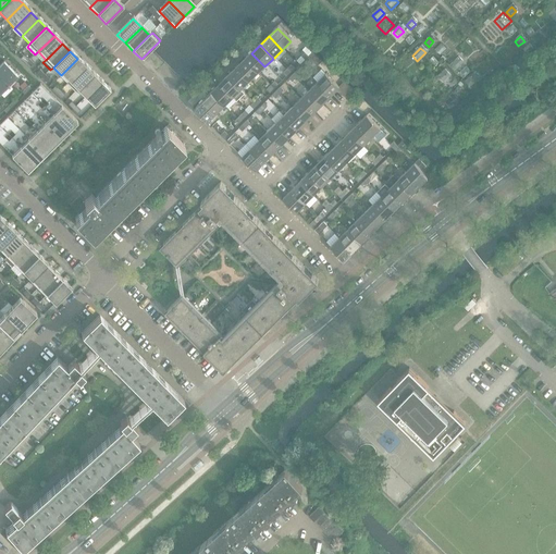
[(305,62),(311,56),(307,51),(304,54),(300,58),(305,62)]
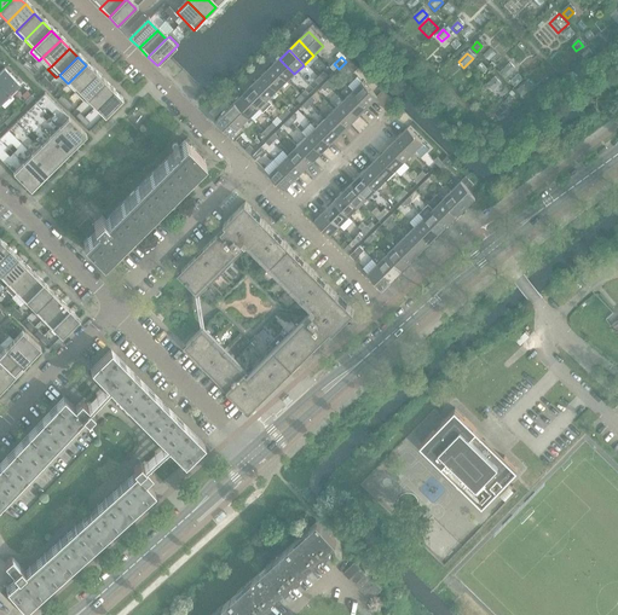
[(294,74),(279,59),(271,68),(286,83),(294,74)]
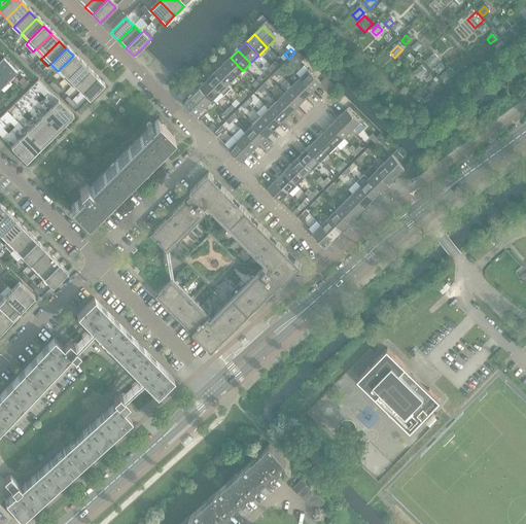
[(294,60),(299,56),(294,53),(288,59),(291,63),(294,60)]
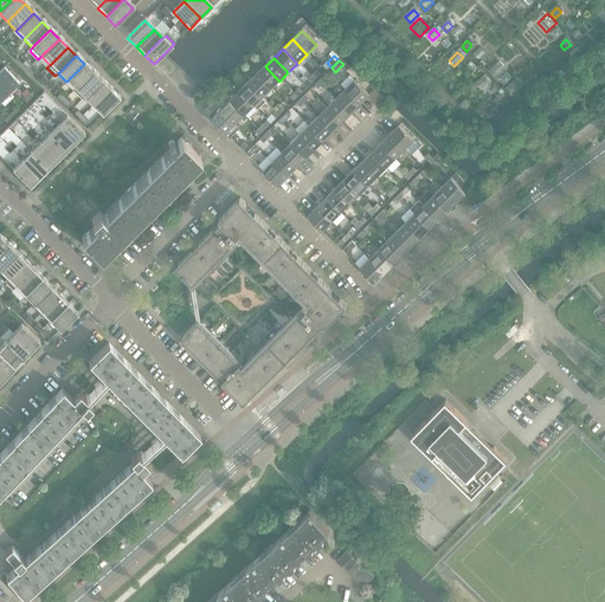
[(75,90),(92,72),(84,64),(66,82),(75,90)]
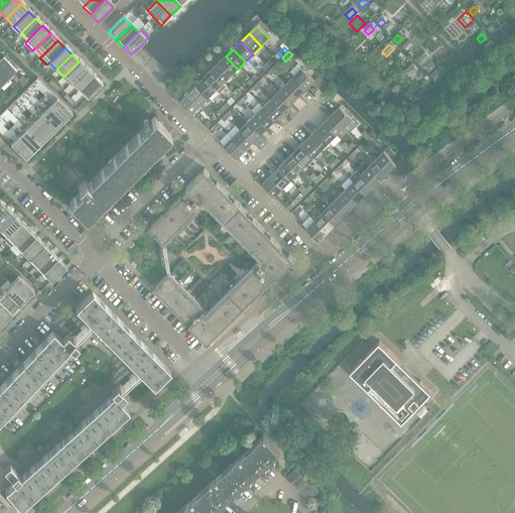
[(424,55),(416,62),(420,68),(428,59),(424,55)]
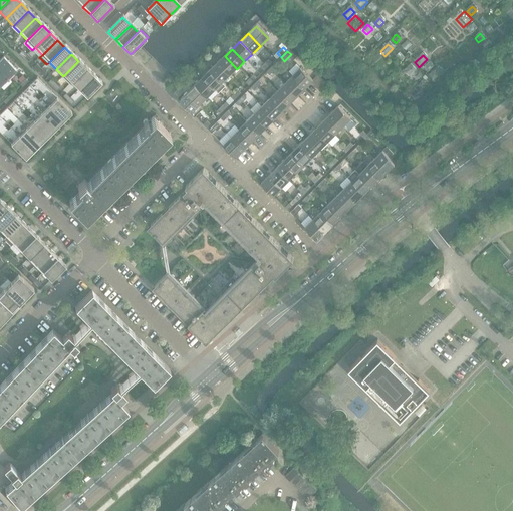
[(237,69),(225,56),(217,64),(229,76),(237,69)]
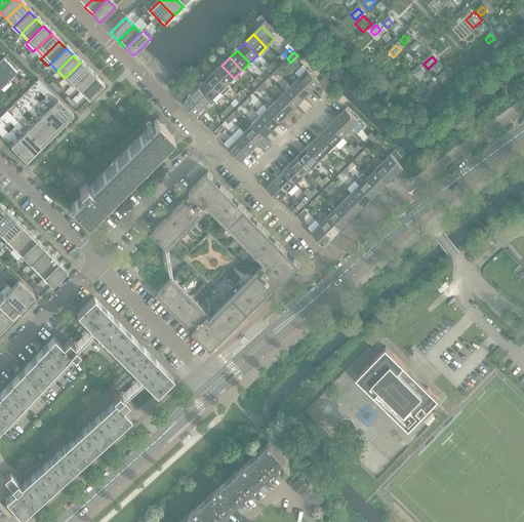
[(15,73),(2,61),(0,62),(0,75),(7,82),(8,82),(7,81),(15,73)]
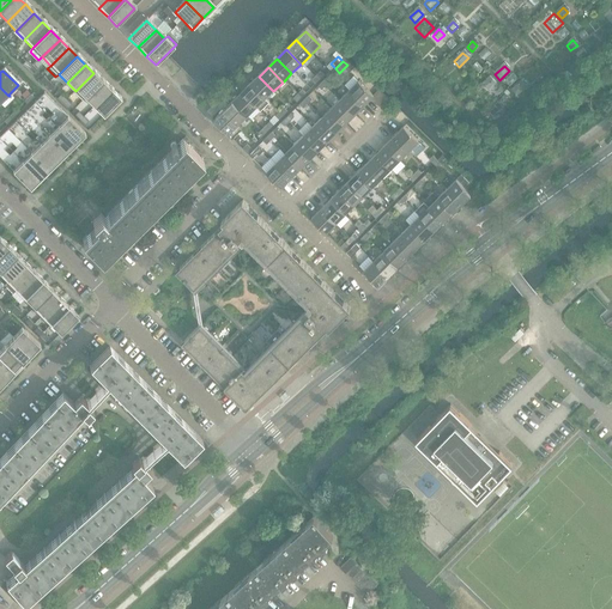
[(85,101),(102,83),(94,73),(76,91),(73,95),(82,103),(85,101)]
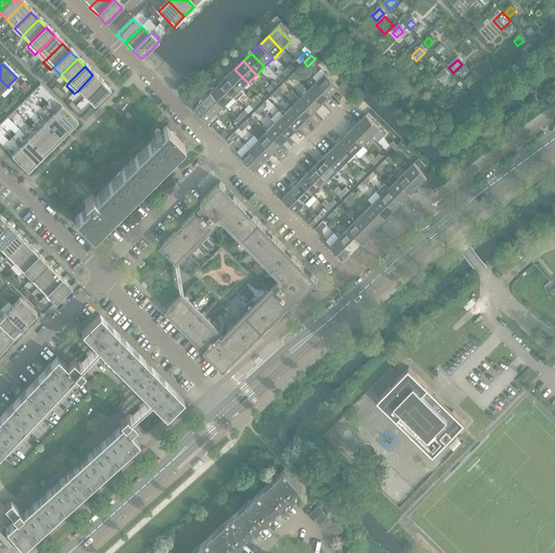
[(248,83),(235,70),(226,78),(240,91),(248,83)]
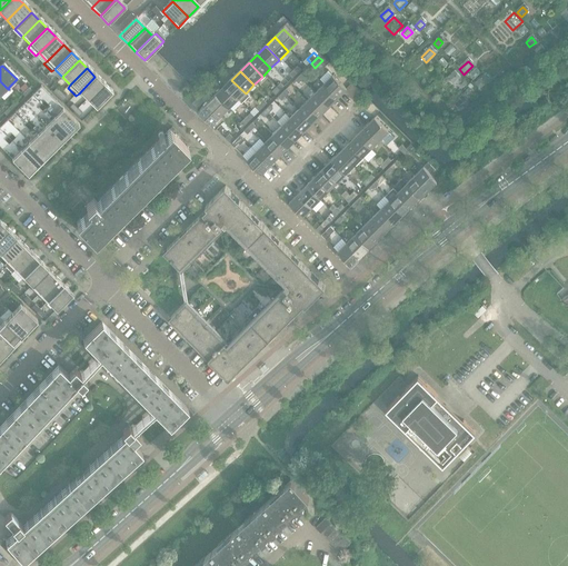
[(454,73),(447,80),(451,86),(459,79),(454,73)]
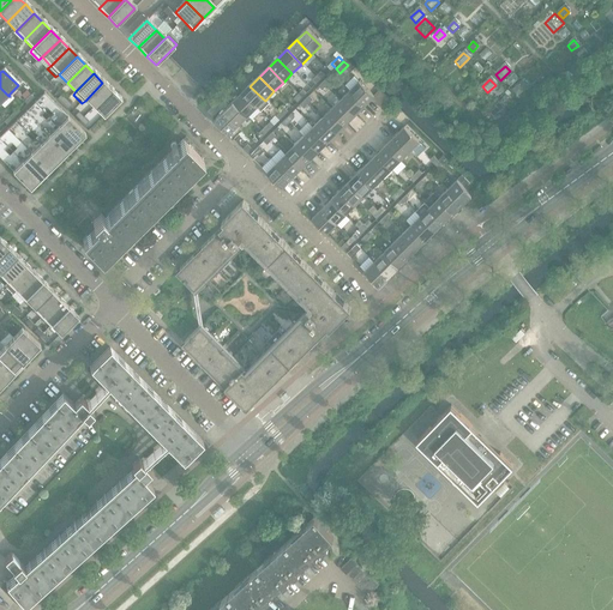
[(94,109),(112,91),(102,83),(85,101),(94,109)]
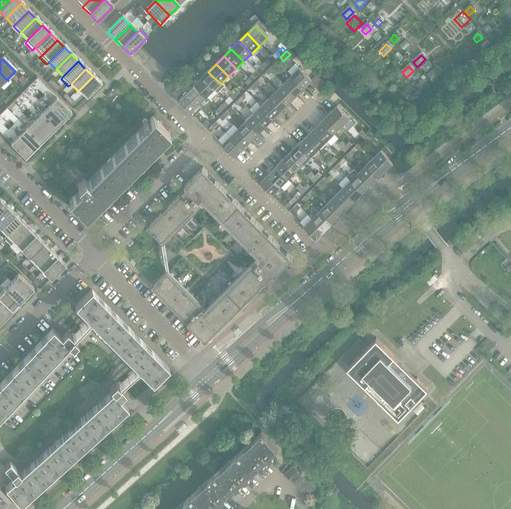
[(434,69),(427,77),(431,81),(439,74),(434,69)]
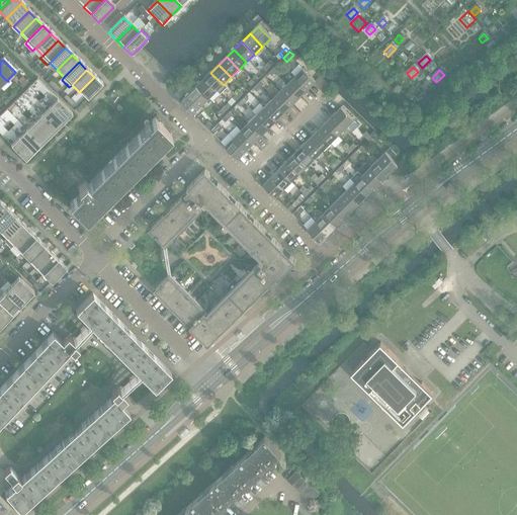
[(315,83),(303,71),(294,79),(307,91),(315,83)]
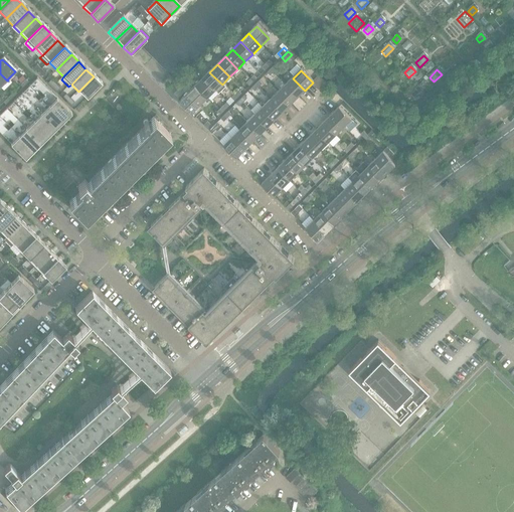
[(222,84),(209,72),(202,79),(214,92),(222,84)]
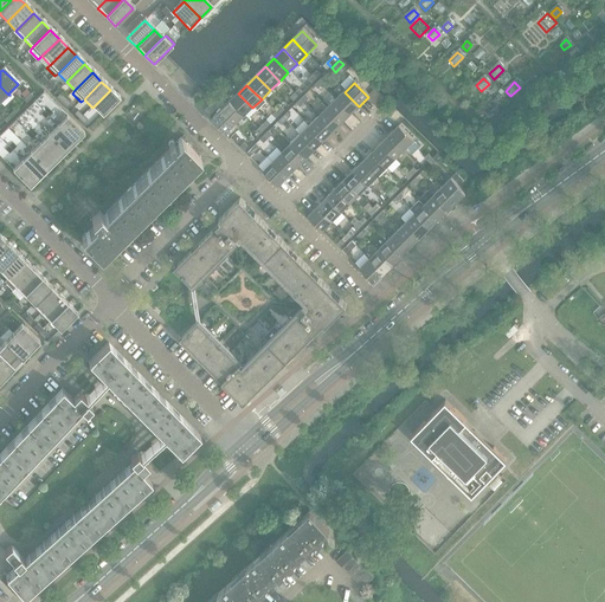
[(297,91),(294,95),(297,99),(306,90),(302,86),(298,91),(297,91)]
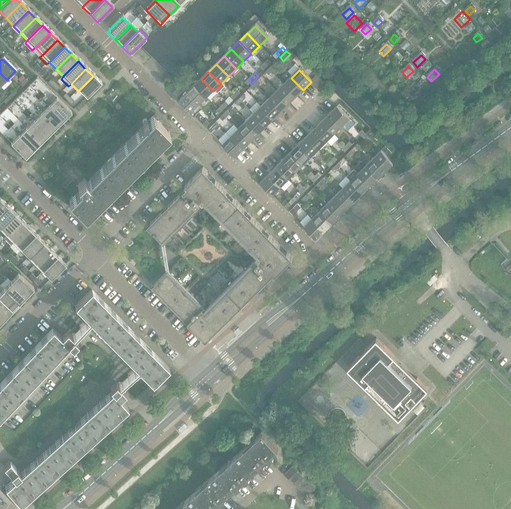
[(85,98),(100,84),(93,76),(78,91),(85,98)]
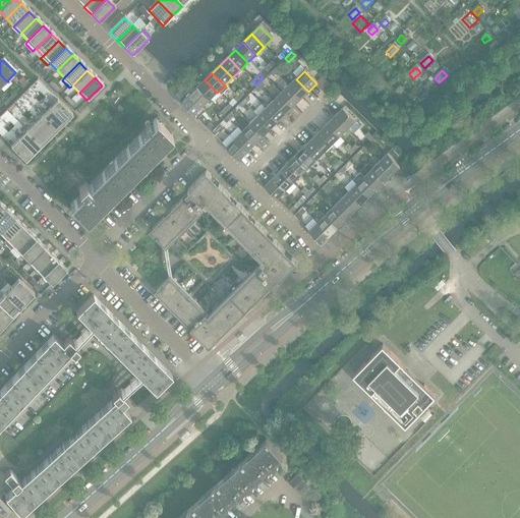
[(308,92),(296,79),(288,87),(300,100),(308,92)]
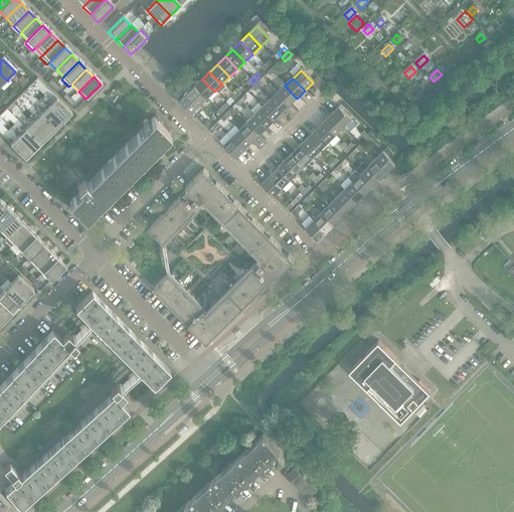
[(40,115),(47,108),(55,100),(36,79),(0,115),(0,135),(9,145),(17,137),(25,130),(32,122),(40,115)]
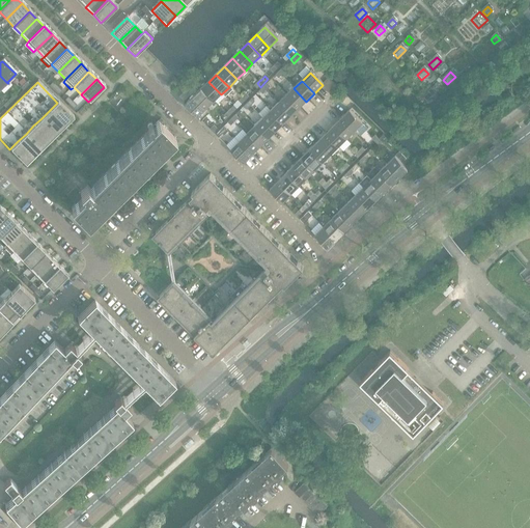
[(221,94),(208,82),(200,90),(213,103),(221,94)]
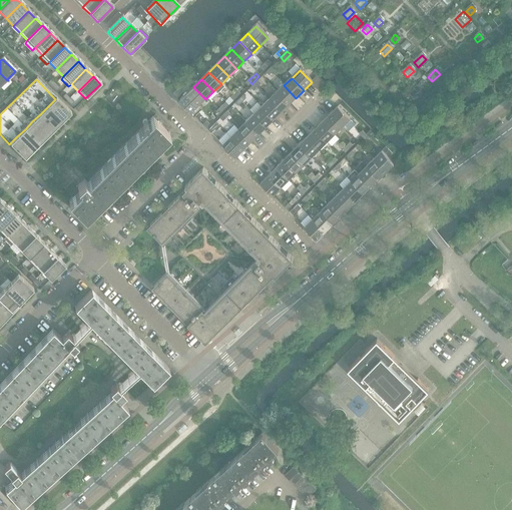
[(296,98),(284,85),(276,93),(289,105),(296,98)]
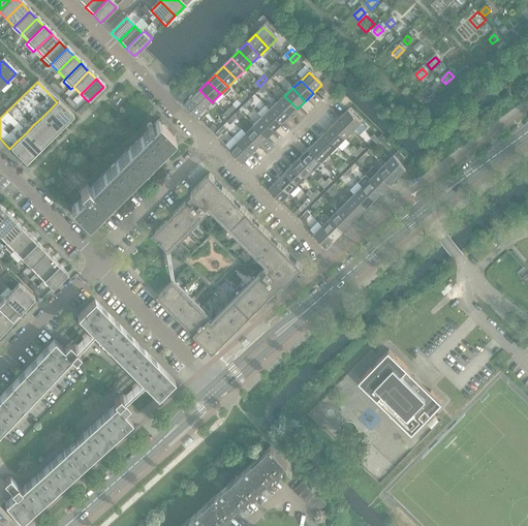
[(212,102),(199,90),(191,98),(204,111),(212,102)]
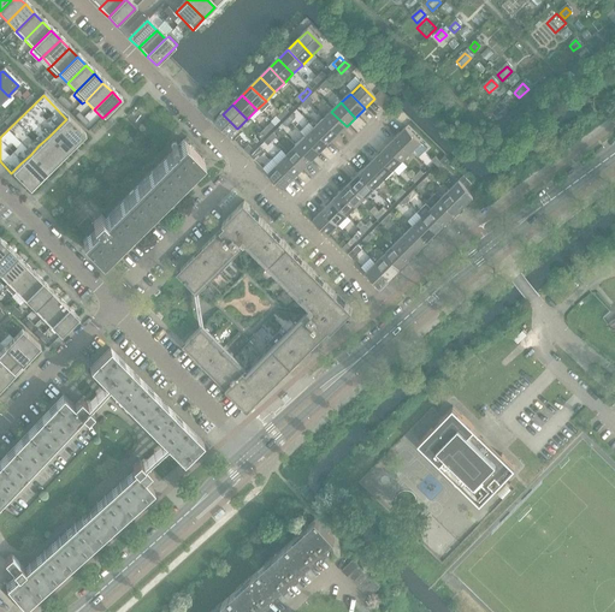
[(347,126),(331,112),(323,122),(337,136),(347,126)]
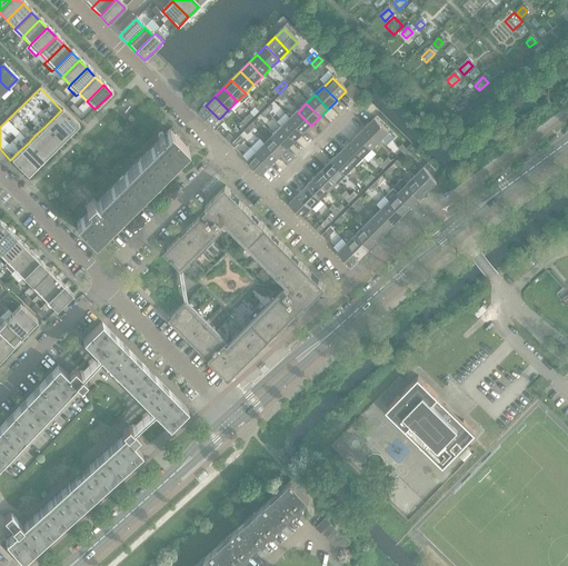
[(219,119),(206,106),(197,113),(215,131),(223,122),(219,119)]
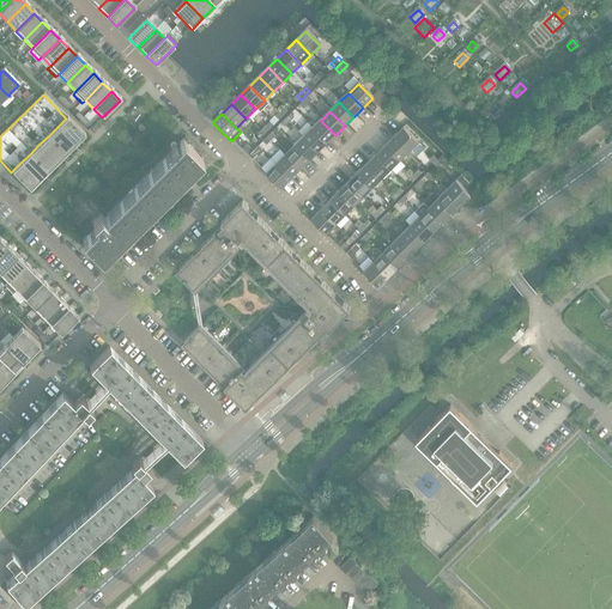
[(84,136),(73,125),(66,119),(56,128),(74,145),(84,136)]
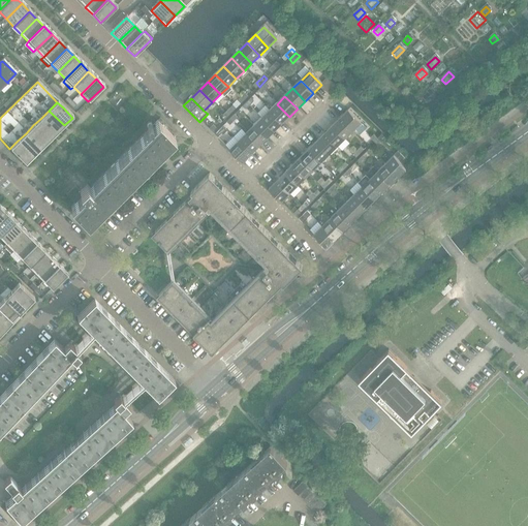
[(289,117),(277,104),(269,112),(281,125),(289,117)]
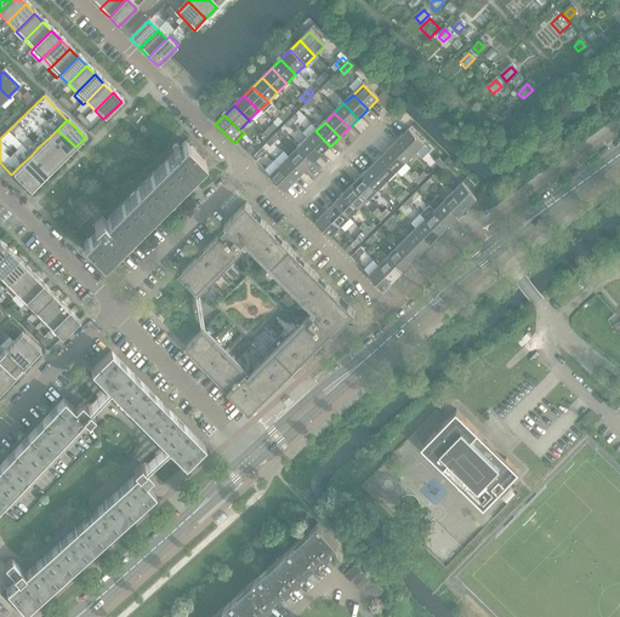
[(75,147),(57,130),(49,138),(67,156),(75,147)]
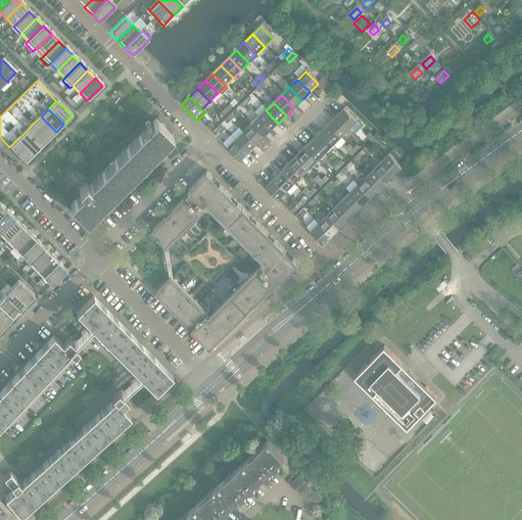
[(278,124),(266,110),(257,119),(270,131),(278,124)]
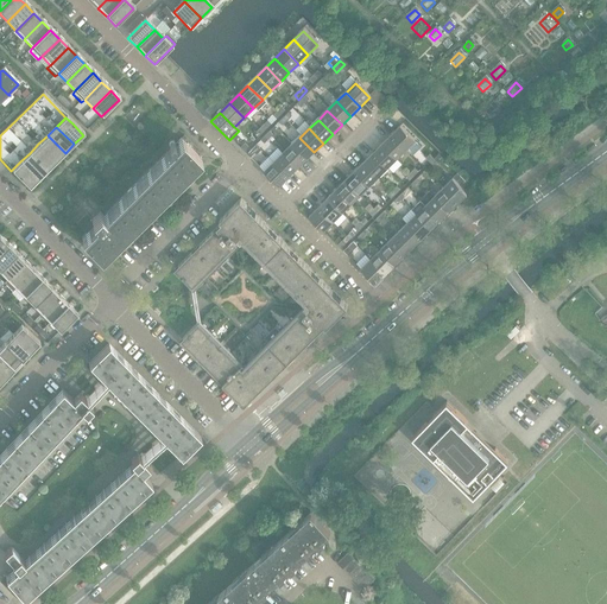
[(413,142),(399,128),(390,138),(405,152),(413,142)]
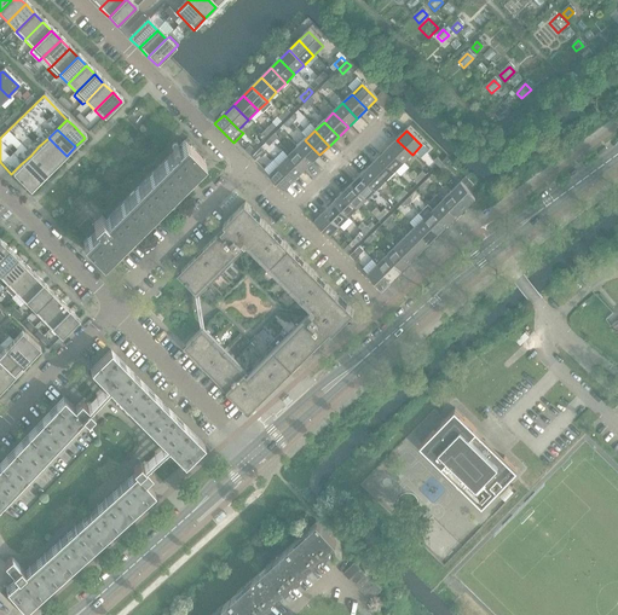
[(67,156),(48,138),(39,146),(57,164),(67,156)]
